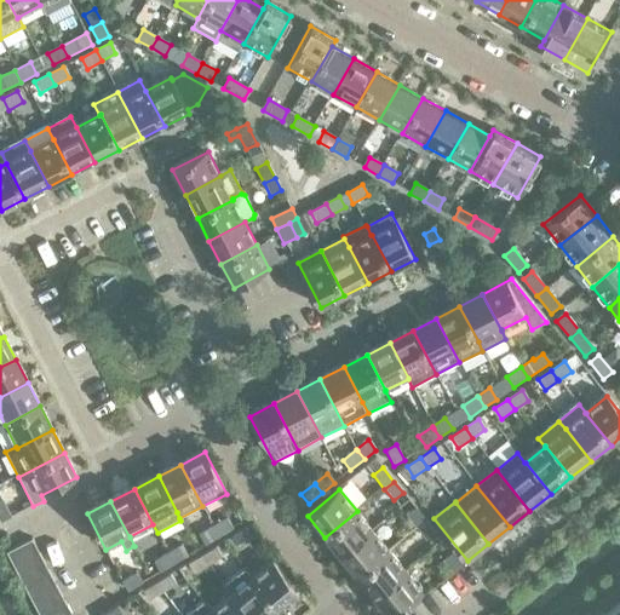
[(0,504),(0,523),(11,517),(4,503),(0,504)]
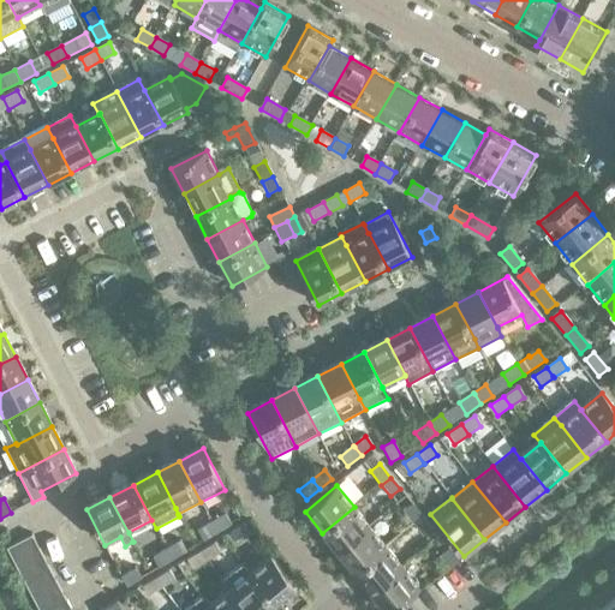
[(402,512),(413,525),(423,518),(412,504),(402,512)]
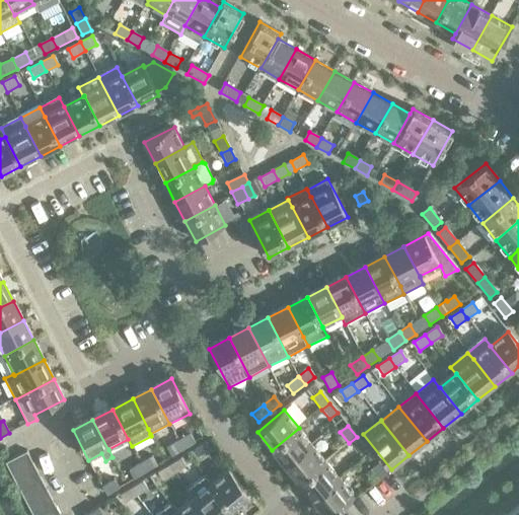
[(286,466),(312,445),(299,428),(272,450),(286,466)]
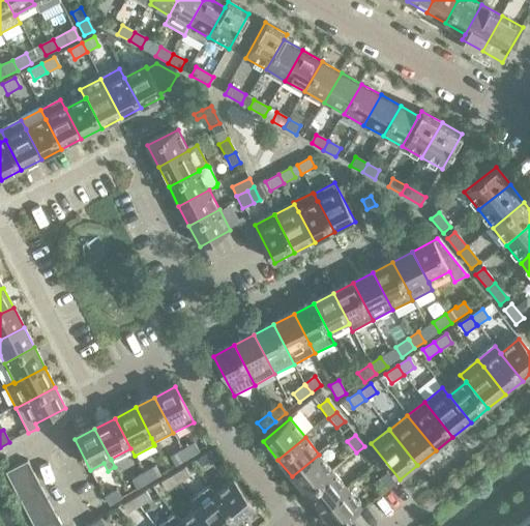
[(182,449),(187,460),(199,453),(194,443),(182,449)]
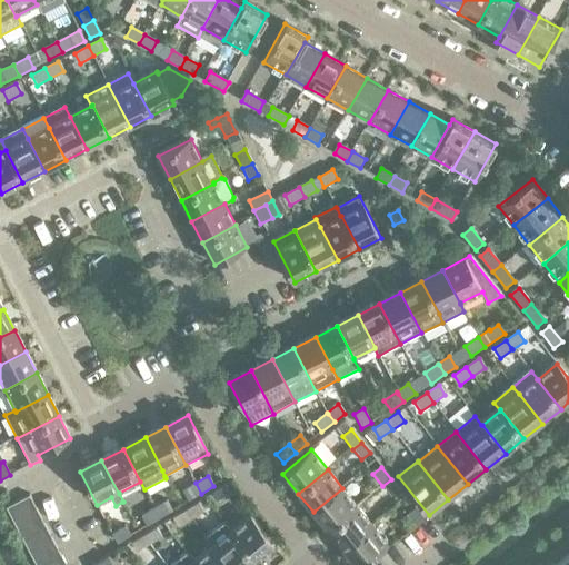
[(391,497),(400,489),(391,479),(382,486),(391,497)]
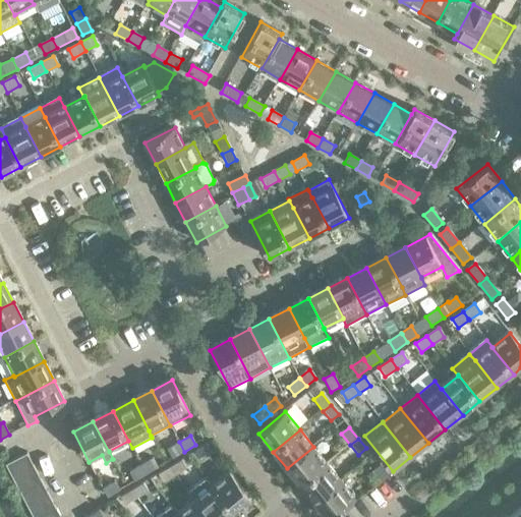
[(184,452),(179,442),(166,450),(172,459),(184,452)]
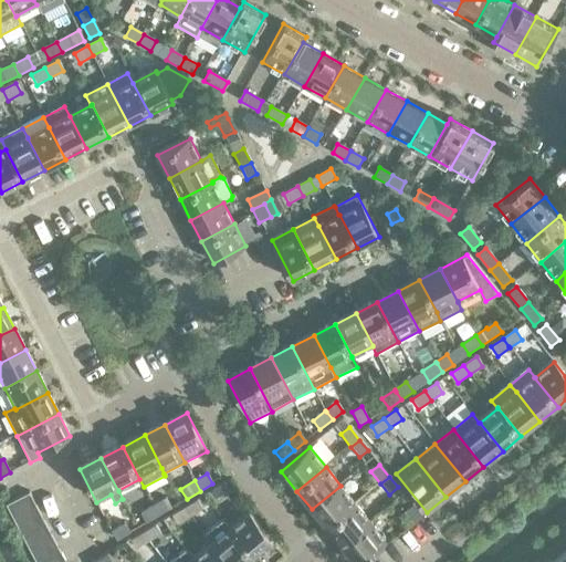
[(218,501),(231,493),(224,484),(211,491),(218,501)]
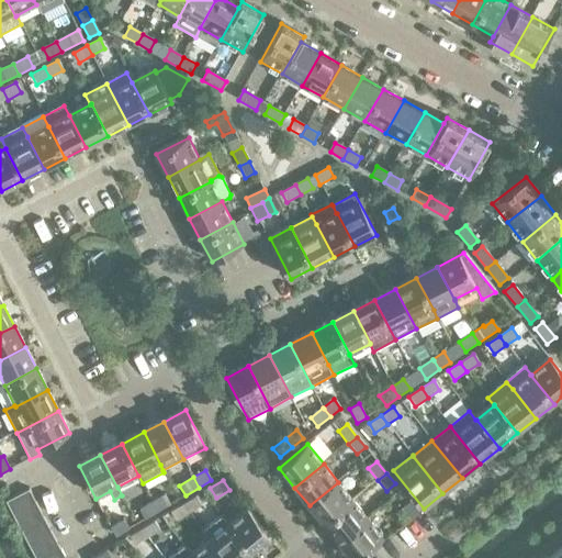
[(338,482),(310,505),(324,524),(352,501),(338,482)]
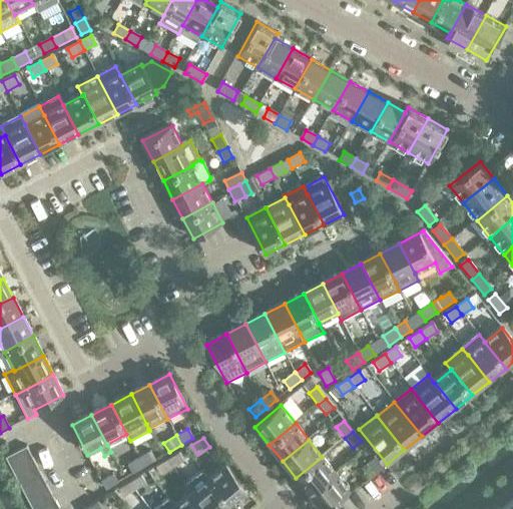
[(14,474),(35,462),(28,448),(6,460),(14,474)]
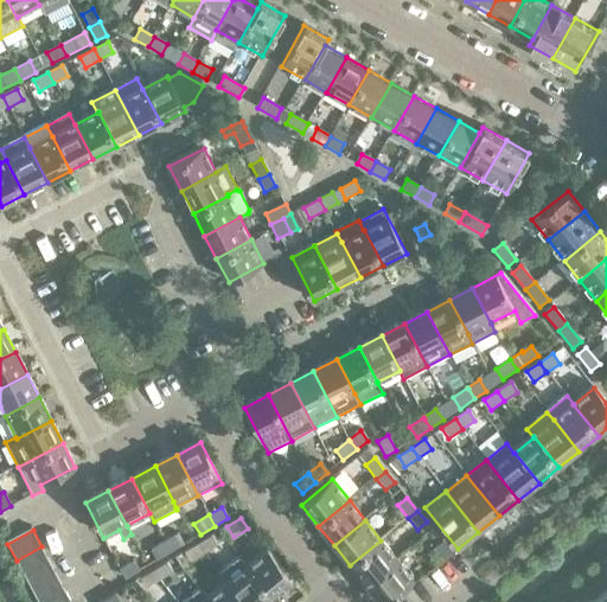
[(164,542),(171,552),(184,545),(177,533),(164,542)]
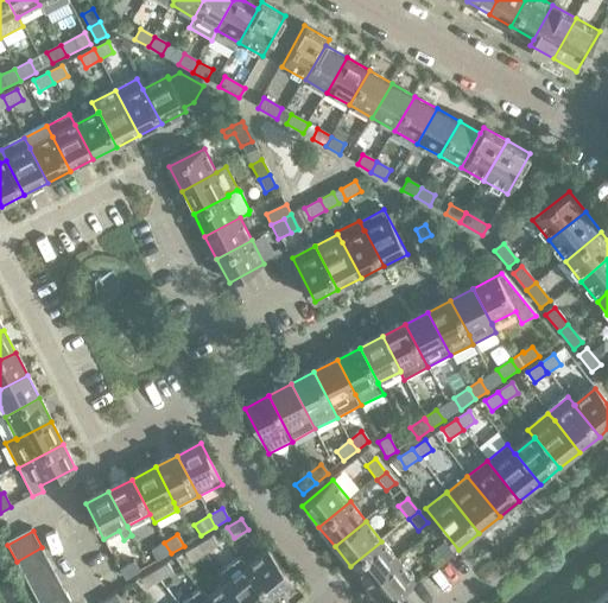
[(198,545),(204,556),(217,547),(211,537),(198,545)]
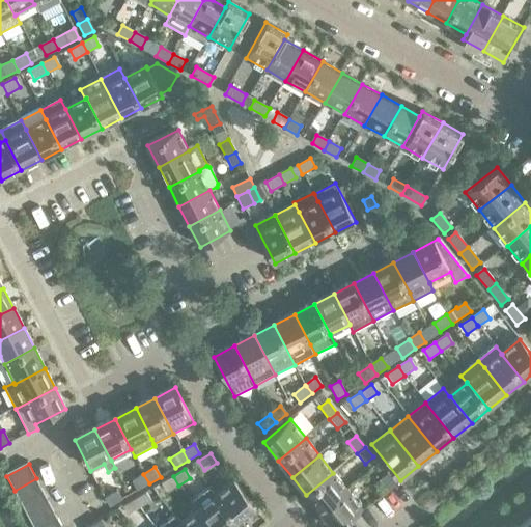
[(320,512),(347,491),(333,473),(306,495),(320,512)]
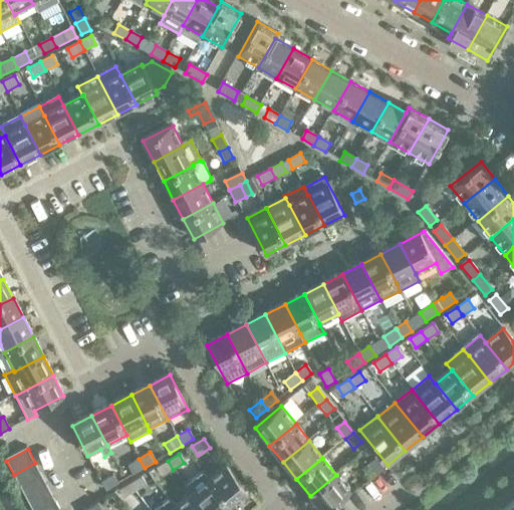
[(145,468),(139,459),(126,466),(133,475),(145,468)]
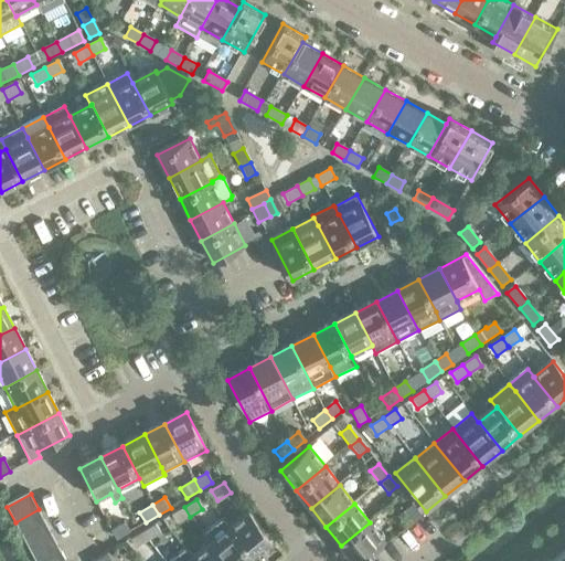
[(403,511),(413,524),(422,517),(412,505),(403,511)]
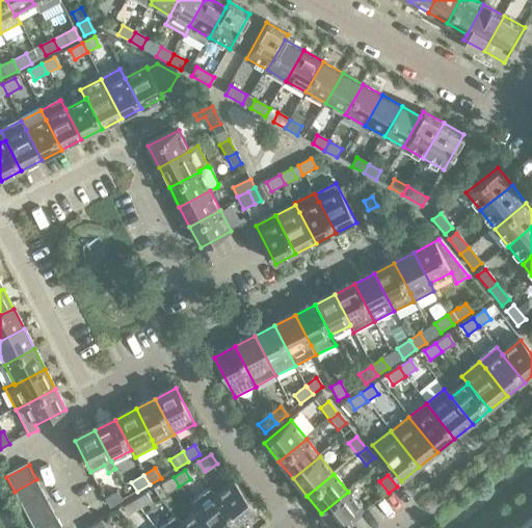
[(179,486),(174,477),(161,484),(166,494),(179,486)]
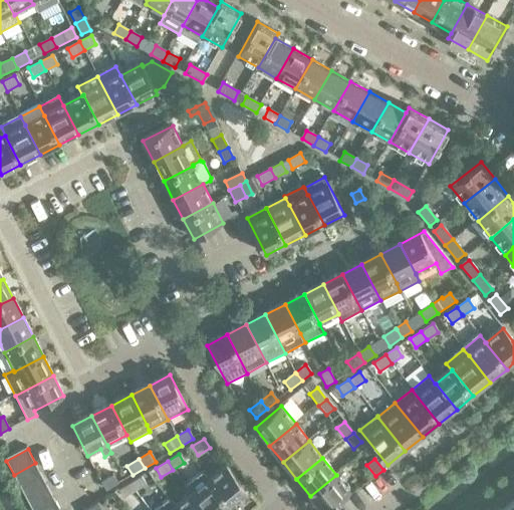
[(35,463),(14,475),(21,488),(42,476),(35,463)]
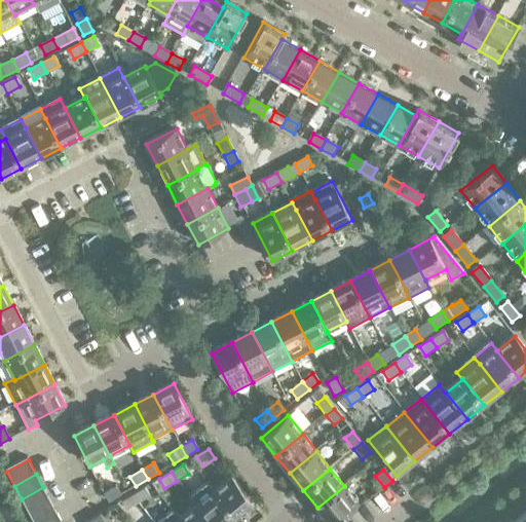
[(214,492),(235,519),(254,505),(232,478),(214,492)]
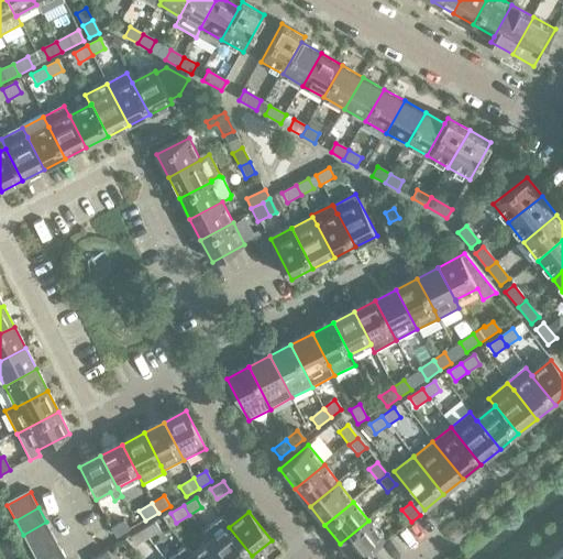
[(249,558),(252,556),(229,527),(222,518),(203,533),(211,541),(224,558),(249,558)]
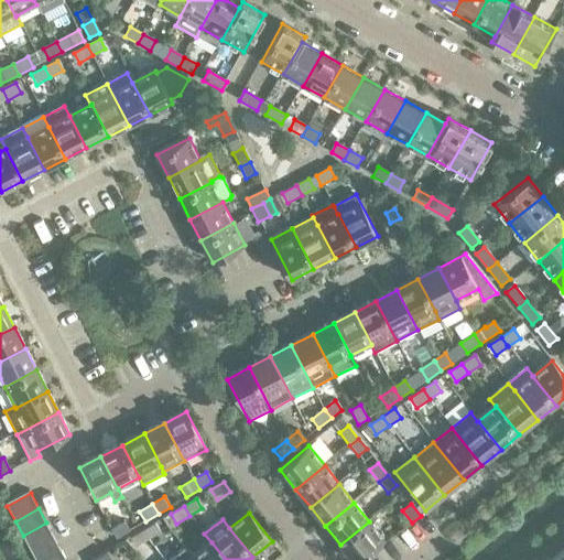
[(117,539),(129,531),(123,521),(110,529),(117,539)]
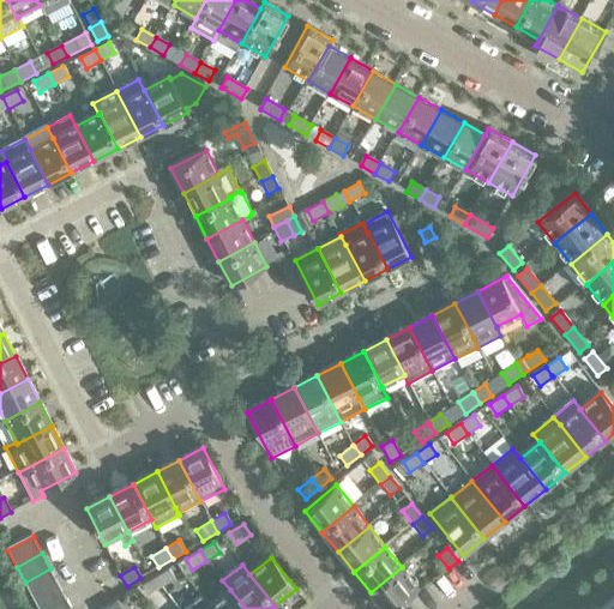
[(402,567),(371,592),(384,608),(393,608),(419,589),(402,567)]
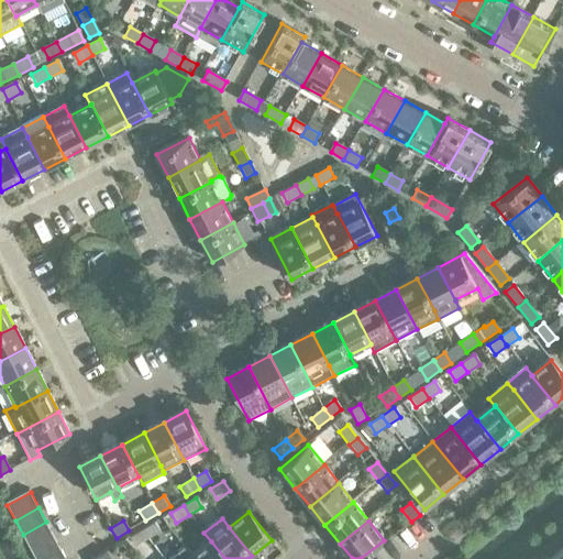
[(31,549),(54,537),(46,522),(23,535),(31,549)]
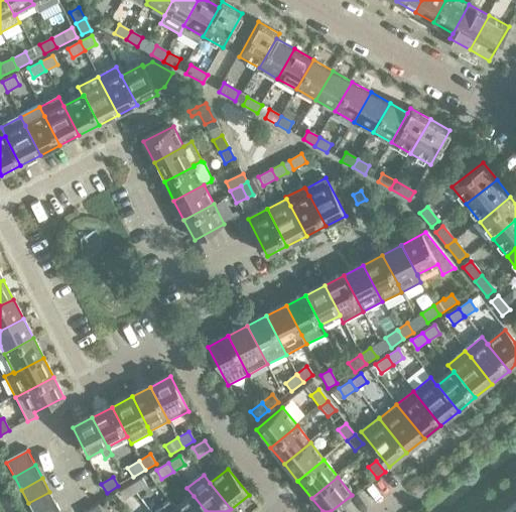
[(130,486),(135,494),(146,487),(141,479),(130,486)]
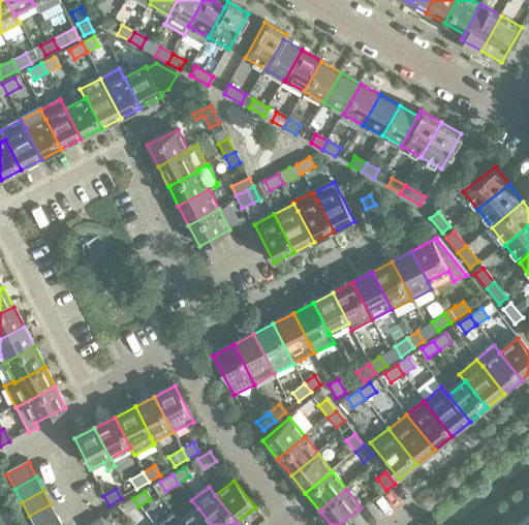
[(138,506),(133,498),(121,505),(126,514),(138,506)]
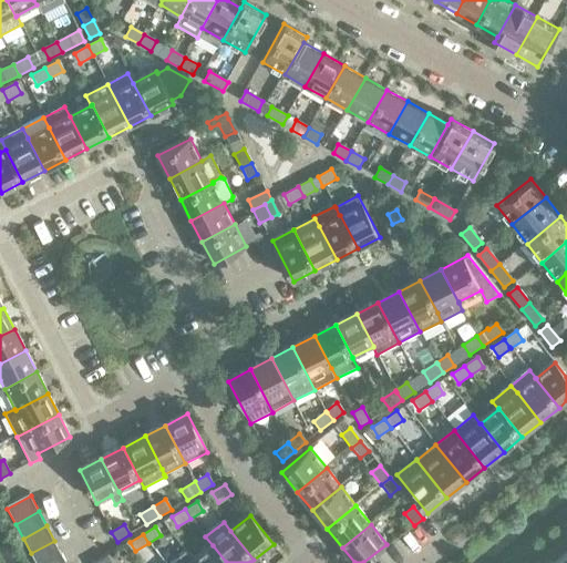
[(48,562),(62,555),(54,541),(31,553),(35,562),(48,562)]
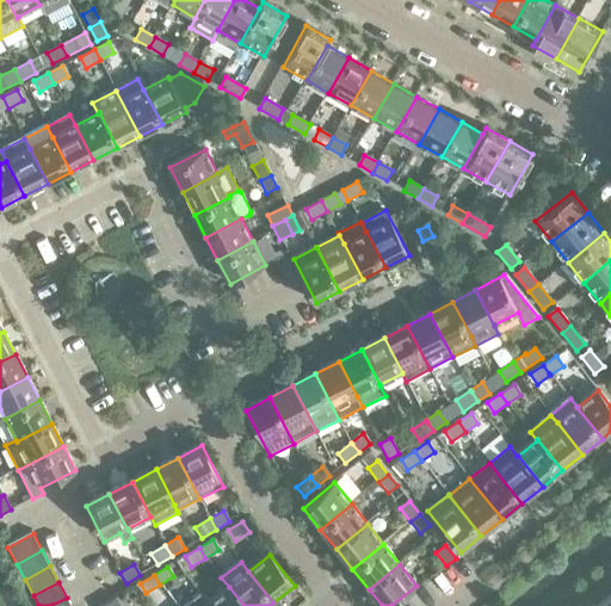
[(244,605),(229,587),(208,604),(209,605),(244,605)]
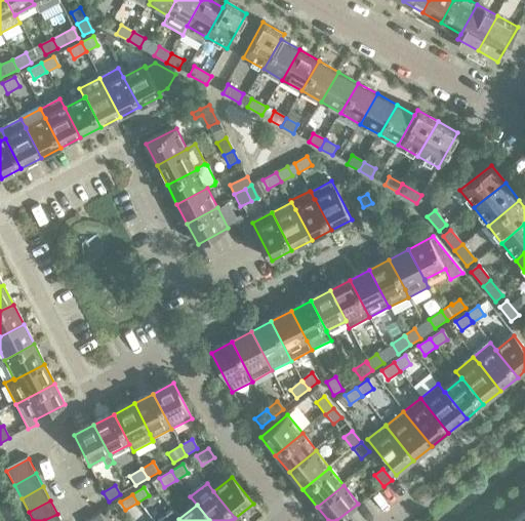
[(179,520),(178,519),(172,511),(160,520),(179,520)]
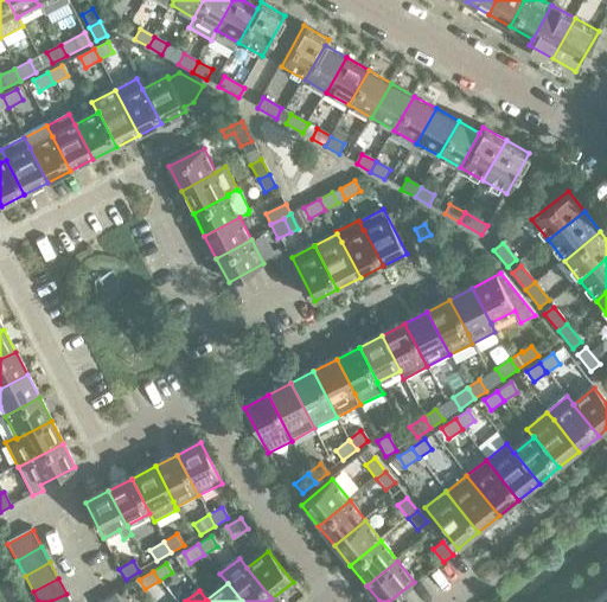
[(606,601),(606,591),(596,601),(606,601)]
